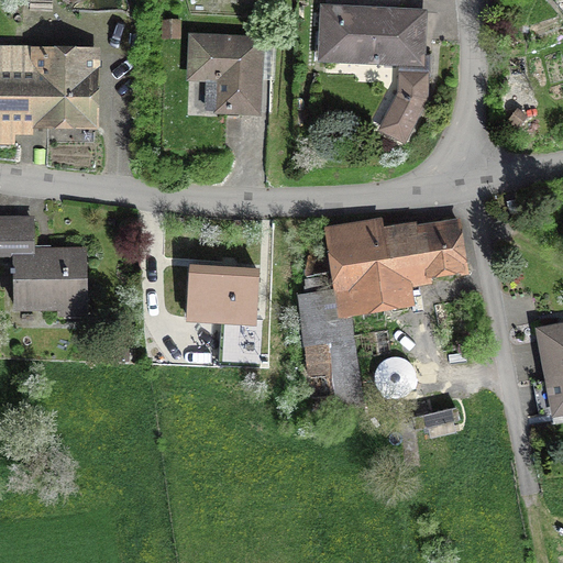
[(53,12),(53,0),(28,0),(29,12),(53,12)]
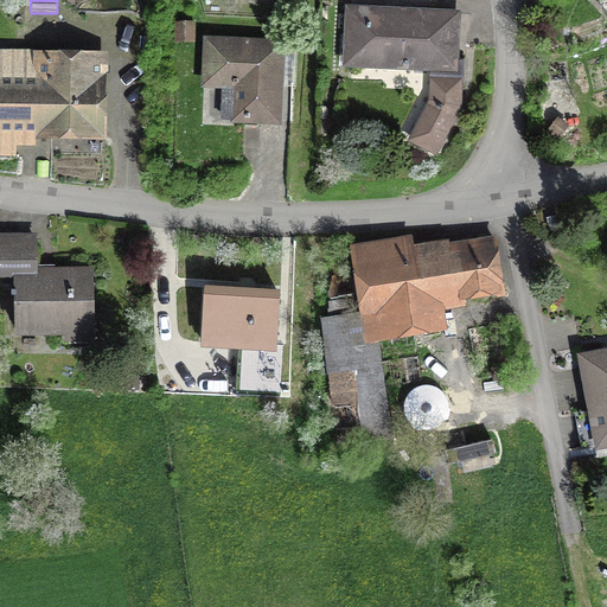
[(459,59),(460,11),(344,6),(342,69),(429,72),(458,74),(459,59)]
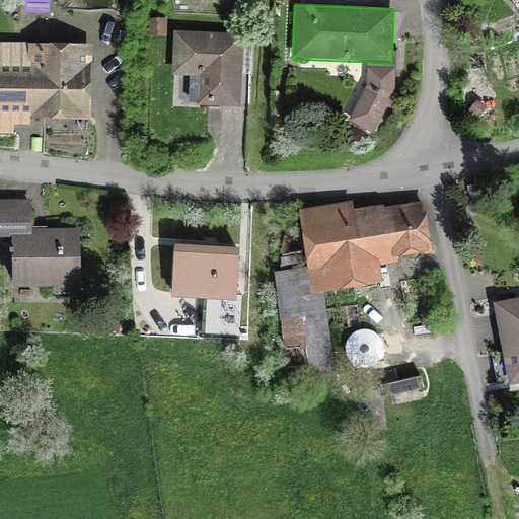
[(167,38),(167,18),(150,18),(150,38),(167,38)]
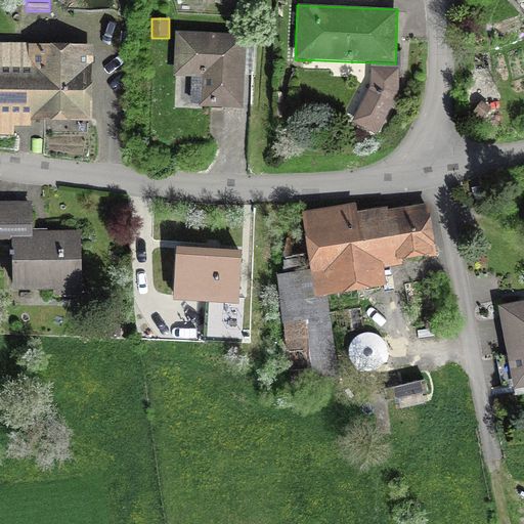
[(200,108),(244,111),(245,75),(256,76),(257,34),(175,32),(174,77),(191,78),(190,104),(200,105),(200,108)]
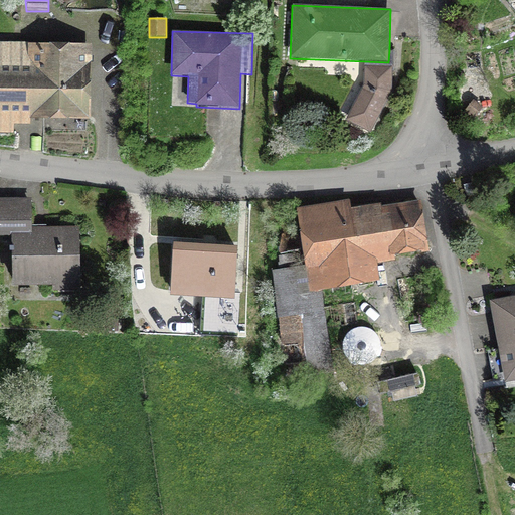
[(92,121),(92,45),(31,45),(31,42),(0,42),(0,134),(13,135),(13,126),(31,126),(31,121),(92,121)]
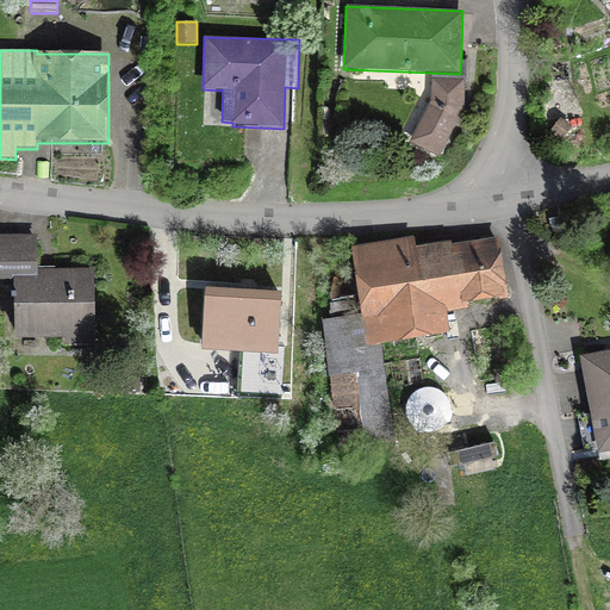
[(467,85),(467,60),(461,60),(460,74),(431,73),(430,101),(409,142),(439,159),(465,111),(465,85),(467,85)]
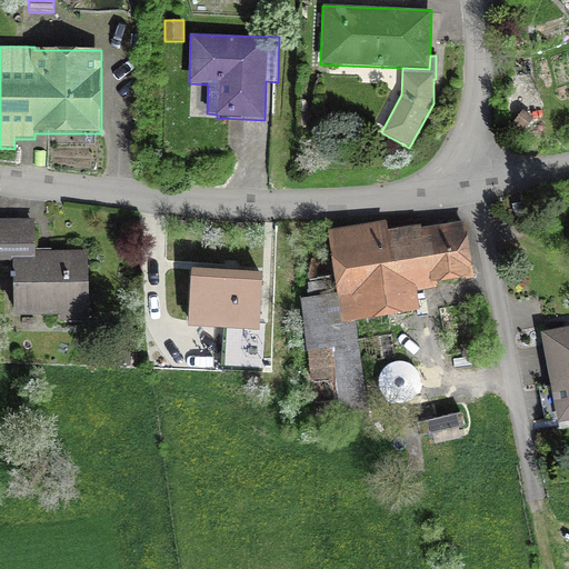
[(537,122),(522,110),(509,125),(523,137),(537,122)]
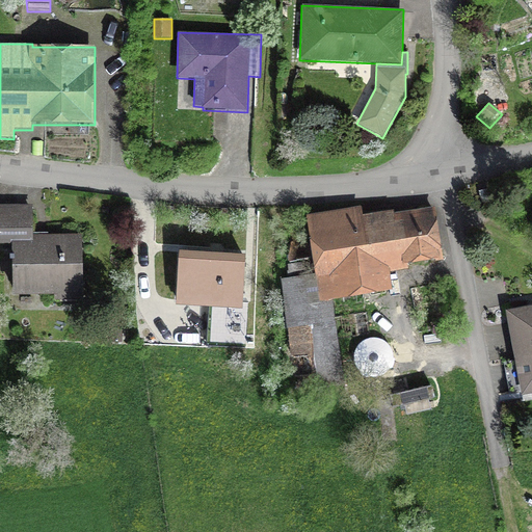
[(485,190),(477,192),(480,205),(488,203),(485,190)]
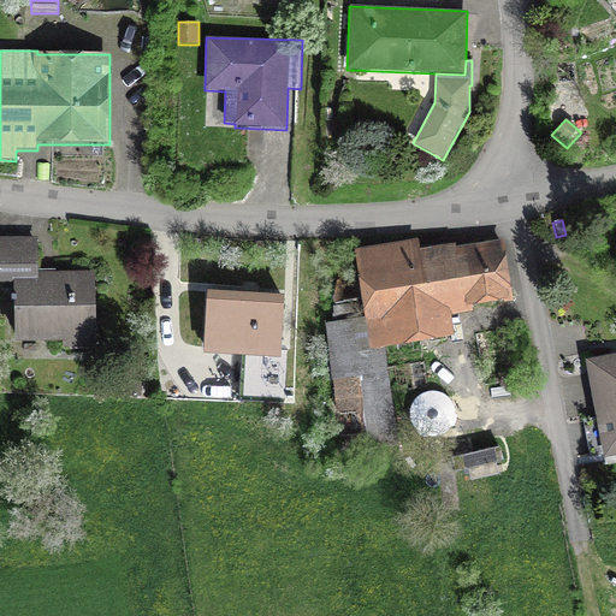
[(39,271),(39,237),(0,237),(0,284),(13,285),(13,298),(12,298),(12,304),(13,304),(15,345),(96,344),(95,272),(57,272),(57,271),(39,271)]
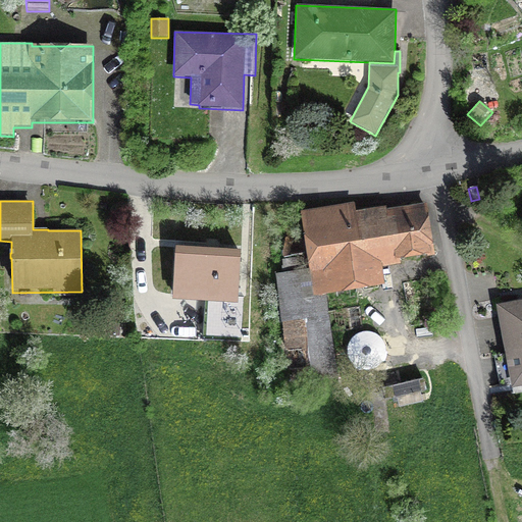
[(356,212),(355,204),(300,211),(308,270),(274,274),(289,379),(337,372),(326,295),(385,286),(382,267),(401,265),(401,261),(435,256),(428,204),(386,209),(386,208),(356,212)]
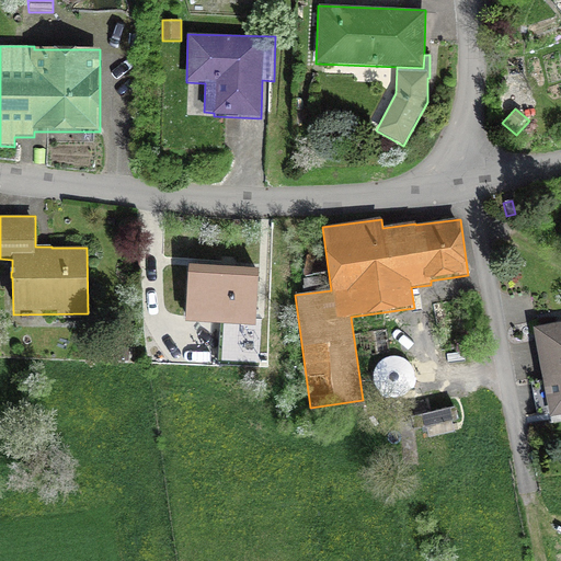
[(256,329),(259,266),(189,264),(186,324),(235,325),(235,328),(256,329)]
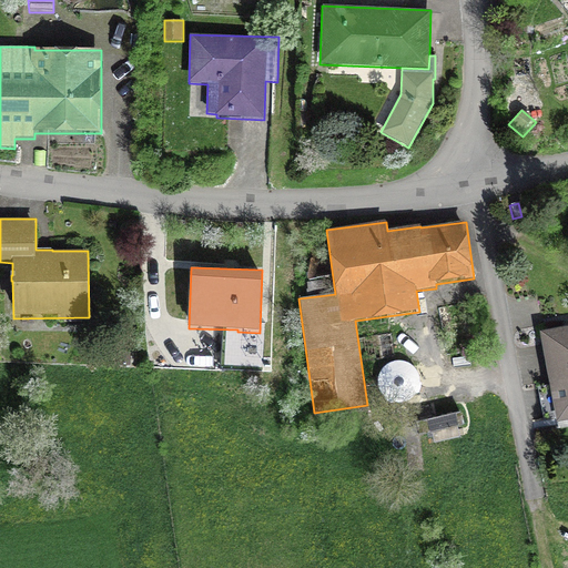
[(567,326),(539,333),(557,424),(567,422),(567,326)]
